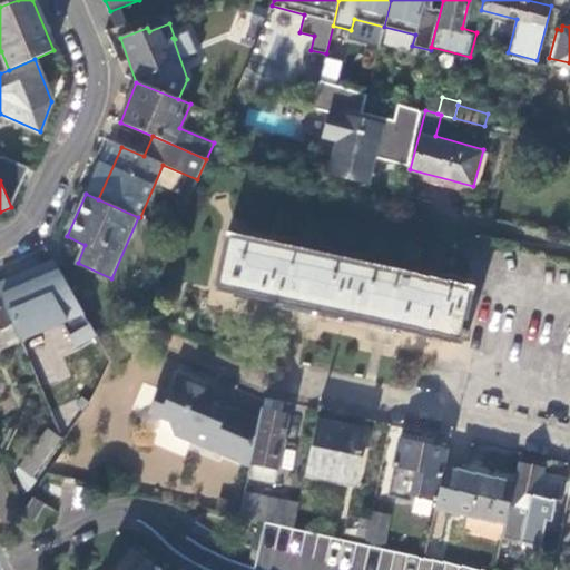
[(169,231),(175,233),(185,209),(176,206),(167,224),(172,225),(169,231)]
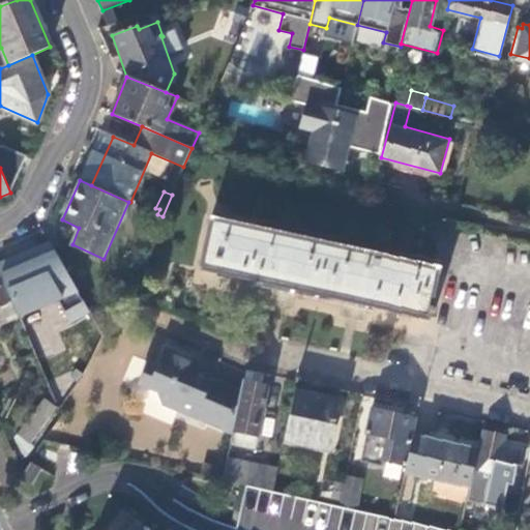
[(360,304),(429,319),(430,316),(436,317),(438,307),(432,307),(440,268),(211,219),(200,270),(280,287),(278,292),(289,293),(289,290),(351,303),(350,307),(359,310),(360,304)]
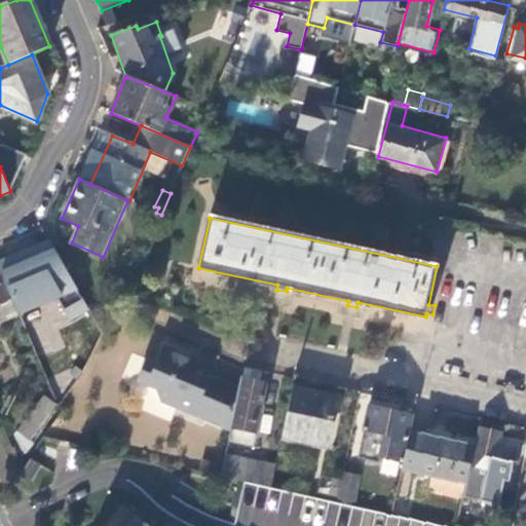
[(50,240),(0,262),(0,268),(12,298),(20,314),(58,297),(71,318),(89,309),(50,240)]
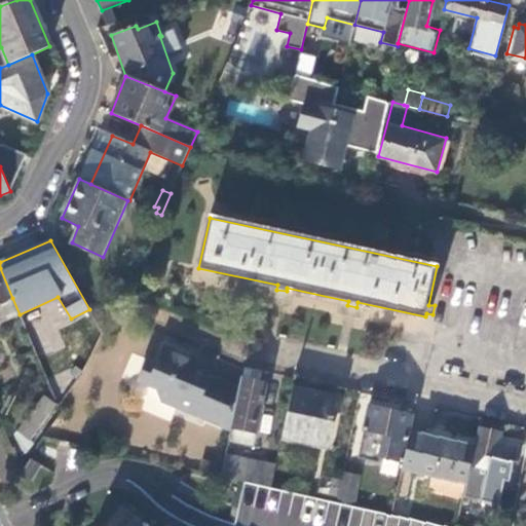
[(0,323),(20,314),(12,298),(10,298),(0,273),(0,323)]
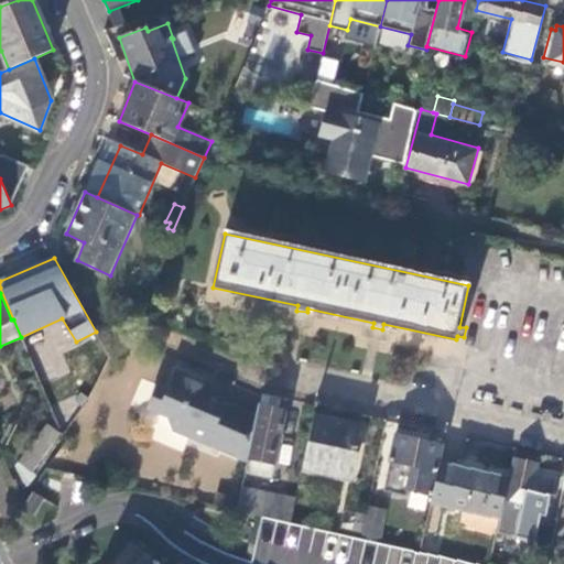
[(247,462),(257,414),(216,398),(209,389),(212,384),(173,370),(165,391),(155,387),(145,411),(165,419),(172,432),(247,462)]
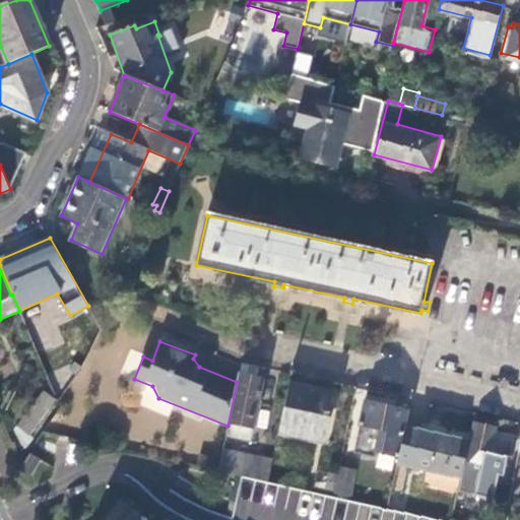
[(258,376),(261,367),(243,363),(241,373),(239,372),(237,382),(229,421),(253,428),(265,378),(258,376)]
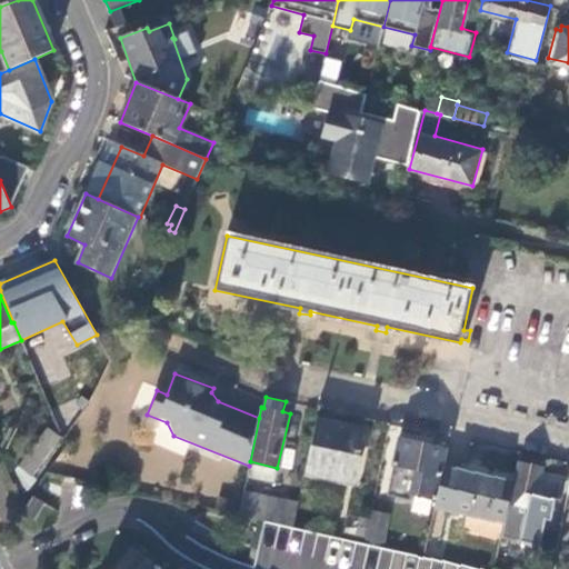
[(365,429),(317,418),(306,472),(352,482),(365,429)]
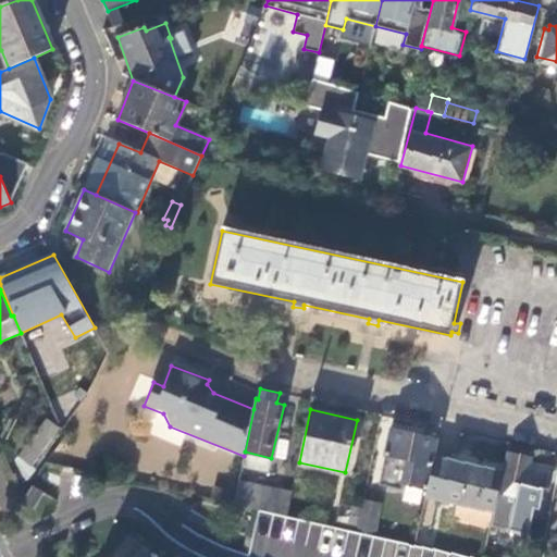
[(19,457),(31,466),(59,429),(46,420),(19,457)]
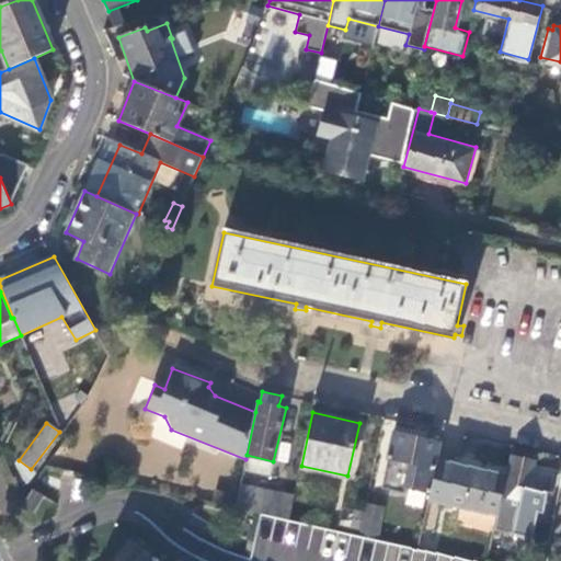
[(405,484),(428,491),(441,442),(393,431),(388,458),(410,464),(405,484)]
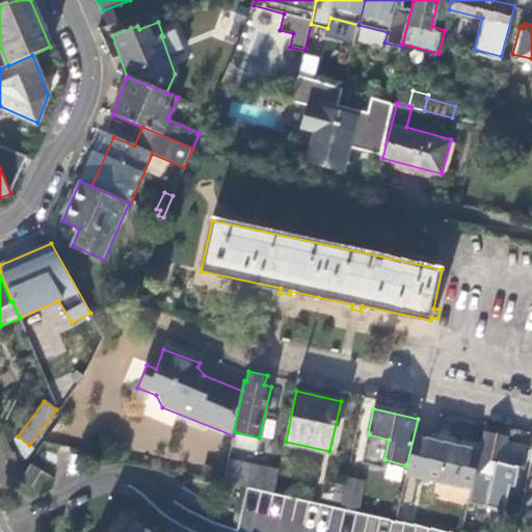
[(474,482),(496,486),(496,480),(514,484),(519,468),(523,468),(527,446),(506,441),(507,434),(485,430),(474,482)]
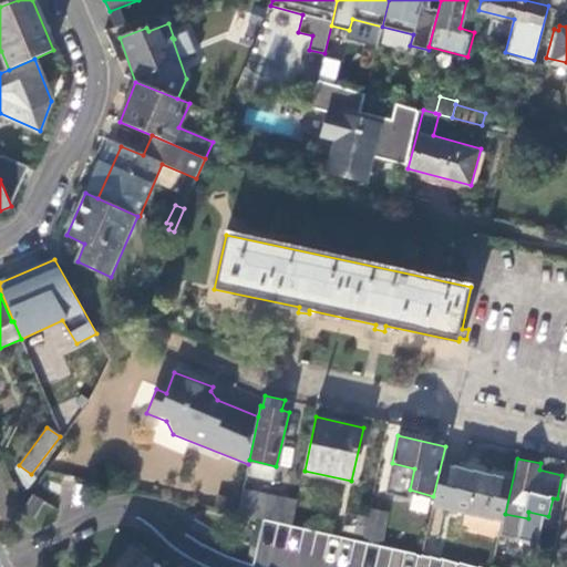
[(503,517),(512,477),(443,463),(434,503),(503,517)]
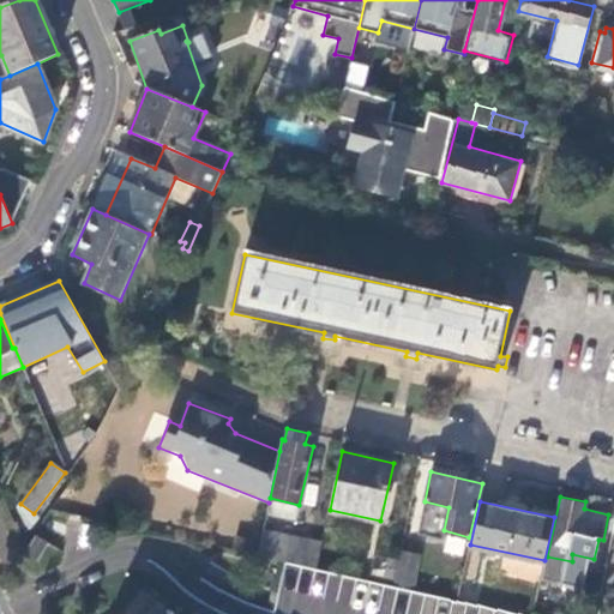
[(265,529),(259,557),(318,570),(323,542),(265,529)]
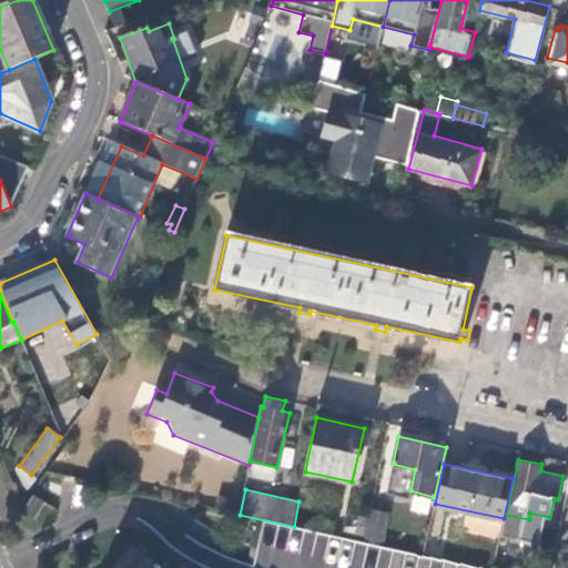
[(27,515),(37,519),(46,503),(37,498),(27,515)]
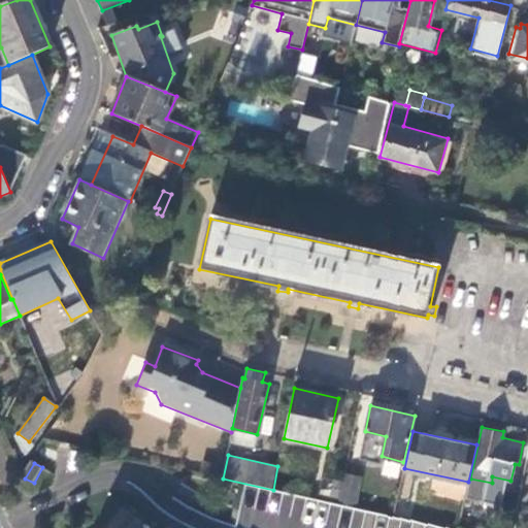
[(363,466),(347,463),(342,482),(338,503),(354,506),(363,466)]
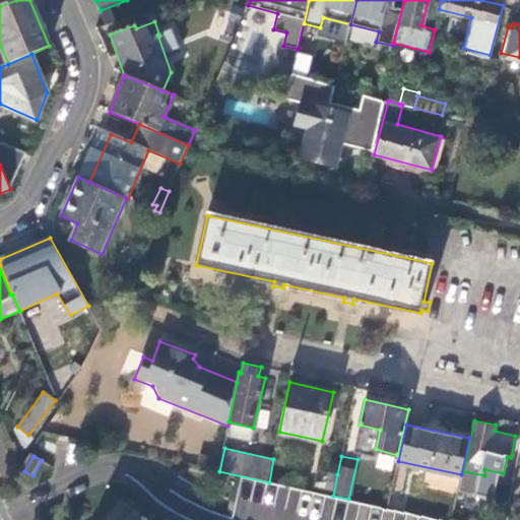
[(328,473),(324,494),(333,496),(337,474),(328,473)]
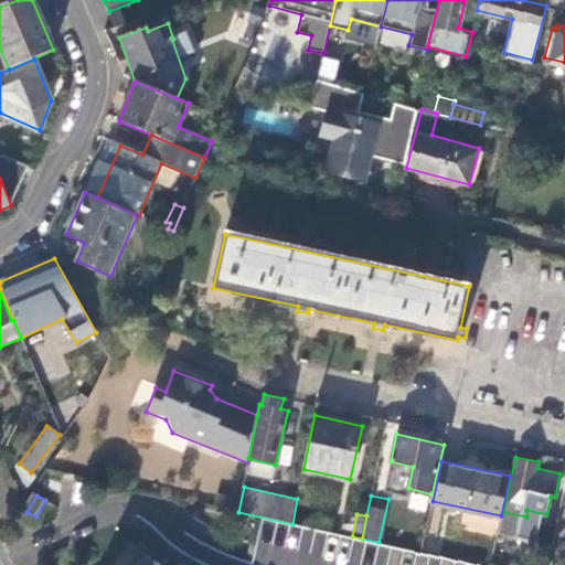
[(189,564),(188,564),(185,564),(167,564),(137,544),(124,564),(189,564)]
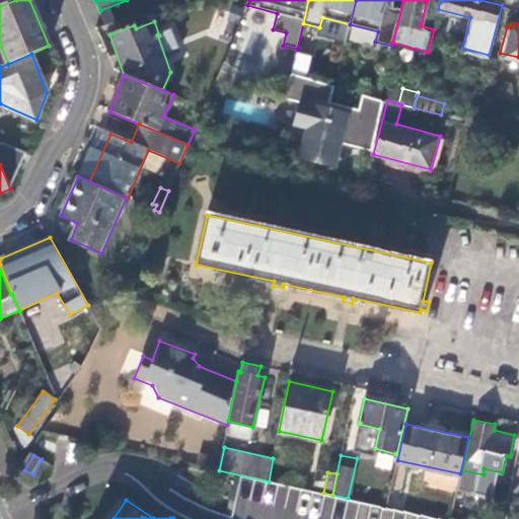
[(498,518),(452,509),(450,518),(498,518)]
